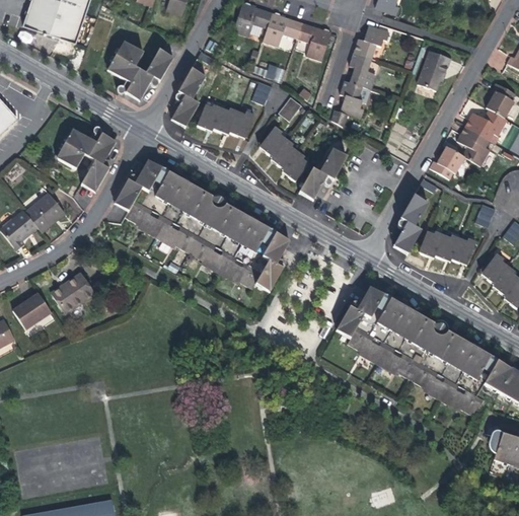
[(76,41),(89,0),(30,0),(28,8),(25,7),(25,9),(27,10),(23,22),(45,29),(44,32),(46,32),(47,30),(53,32),(52,34),(55,35),(55,33),(76,41)]
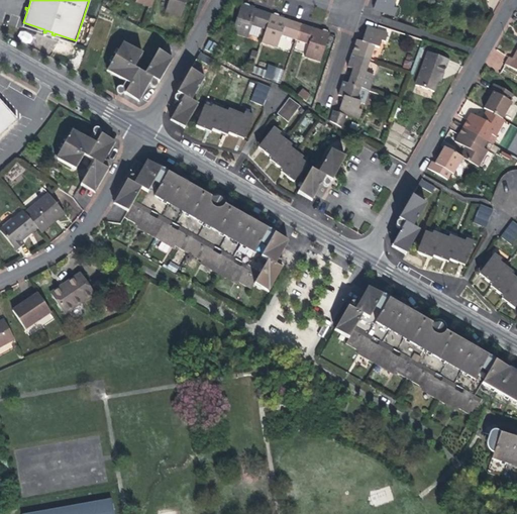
[(168,0),(166,7),(182,12),(185,0),(168,0)]
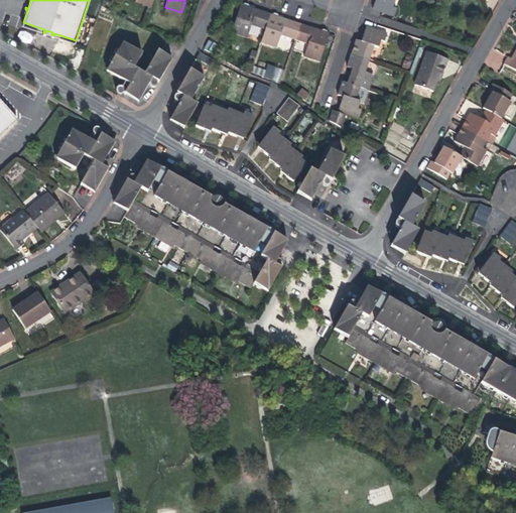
[(252,22),(266,26),(271,10),(260,7),(250,3),(249,1),(246,0),(243,1),(242,0),(233,29),(248,34),(252,22)]
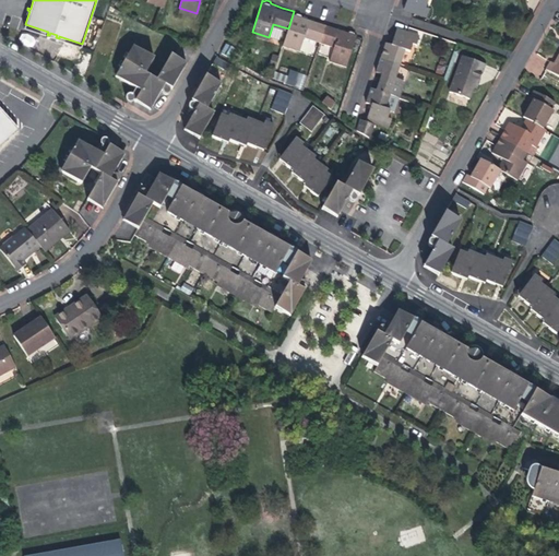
[(406,0),(404,6),(415,9),(427,13),(430,3),(426,2),(426,0),(406,0)]
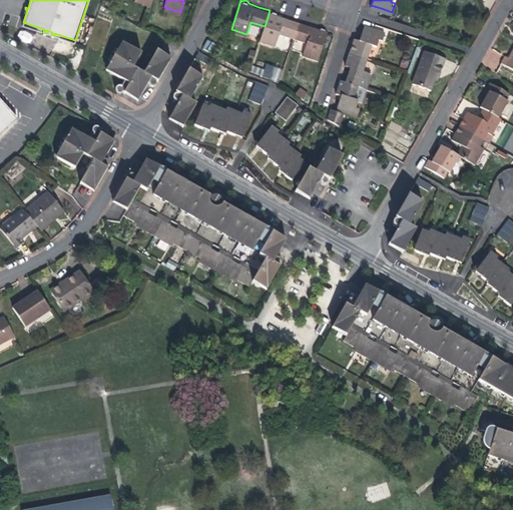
[(281,31),(294,36),(299,20),(289,17),(278,13),(277,11),(274,10),(272,11),(270,10),(265,26),(261,38),(276,44),(281,31)]
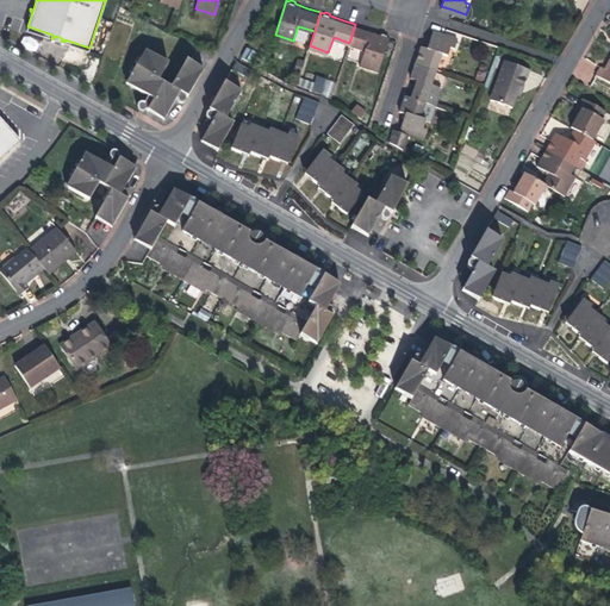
[(367,29),(355,24),(349,43),(365,48),(360,63),(379,69),(390,36),(387,36),(387,32),(383,31),(380,32),(367,29)]
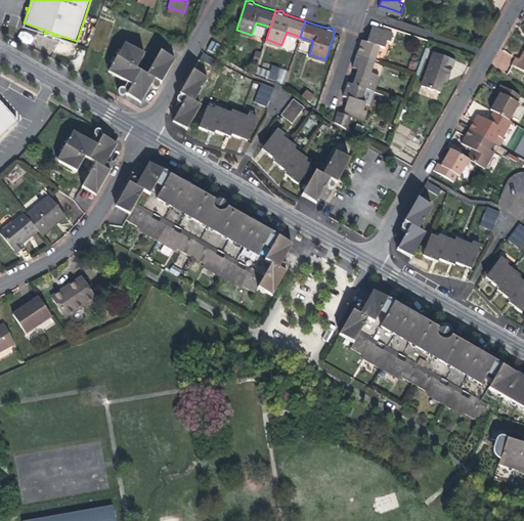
[(369,34),(367,39),(380,44),(385,45),(388,38),(391,39),(394,31),(373,24),(369,34)]
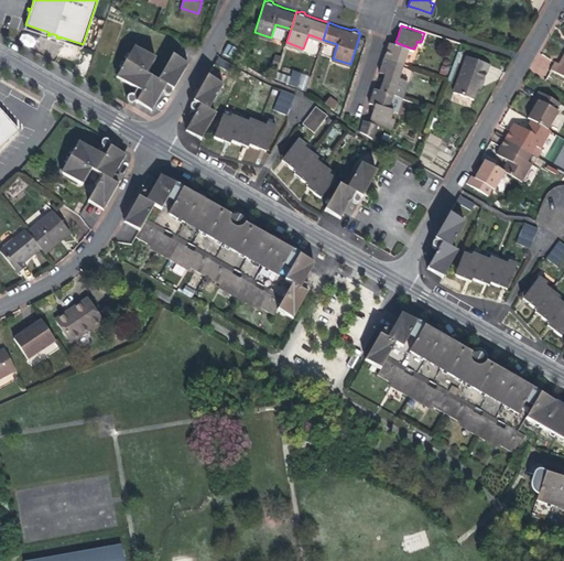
[(227,40),(221,50),(232,55),(238,46),(227,40)]
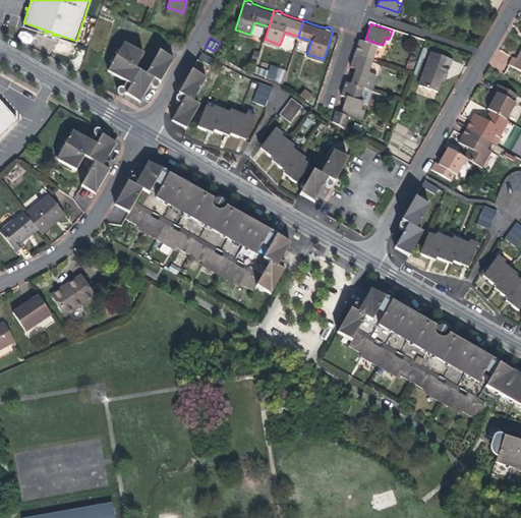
[(378,44),(365,39),(360,38),(356,51),(373,57),(378,44)]
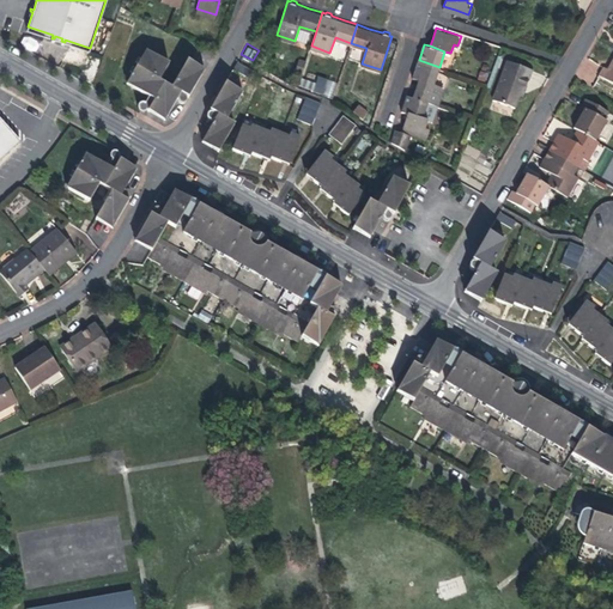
[(127,80),(151,95),(161,78),(164,80),(174,62),(146,47),(127,80)]
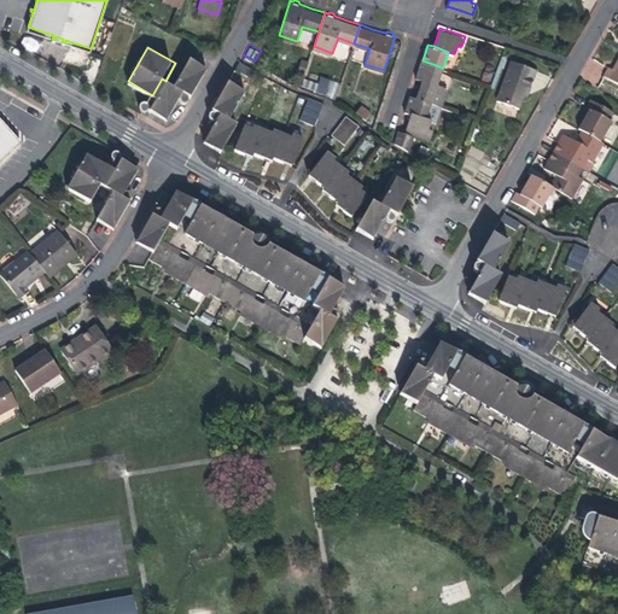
[(190,57),(174,86),(182,91),(191,95),(207,66),(190,57)]
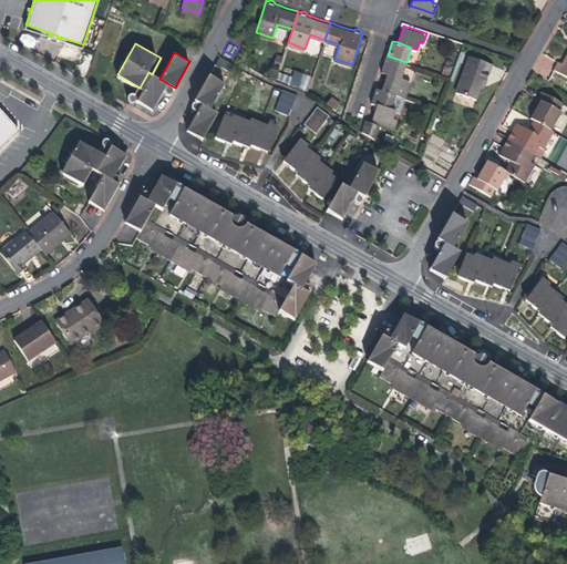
[(230,70),(235,62),(220,54),(216,62),(230,70)]
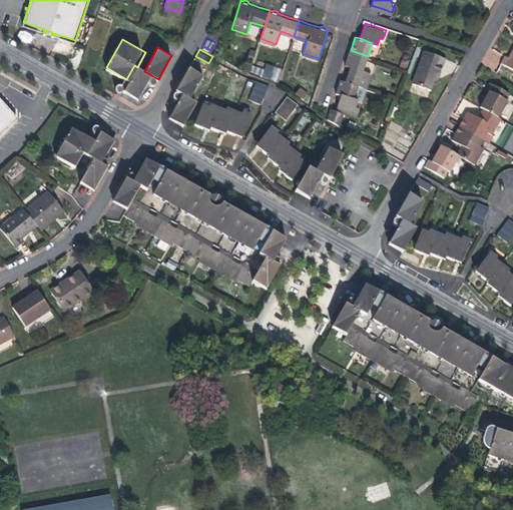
[(426,49),(414,80),(431,87),(435,76),(437,77),(440,70),(445,56),(426,49)]
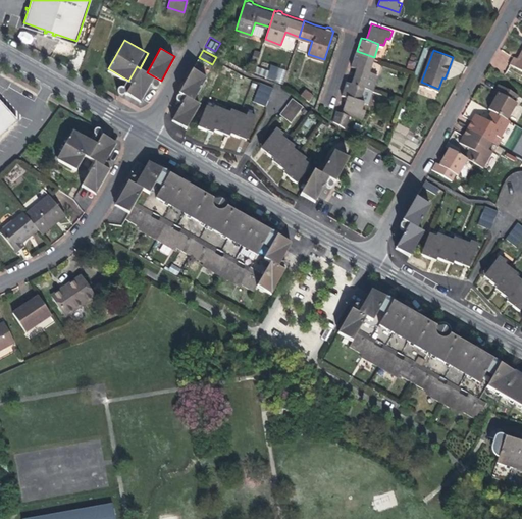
[(352,82),(365,86),(370,69),(374,57),(357,51),(352,64),(357,66),(356,71),(352,82)]
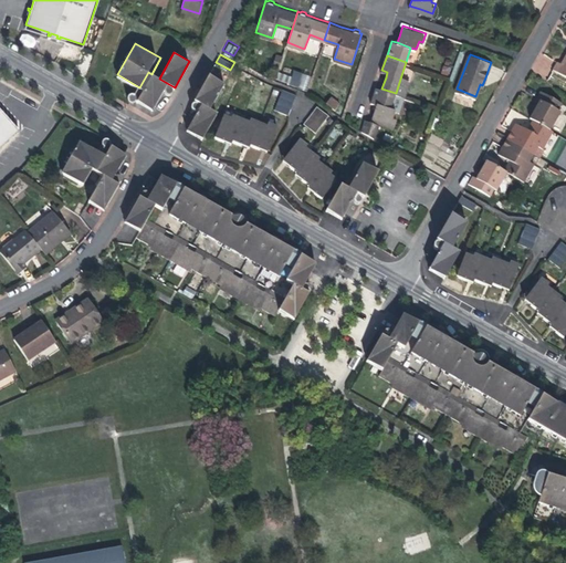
[(565,63),(561,61),(557,60),(553,66),(565,74),(565,63)]
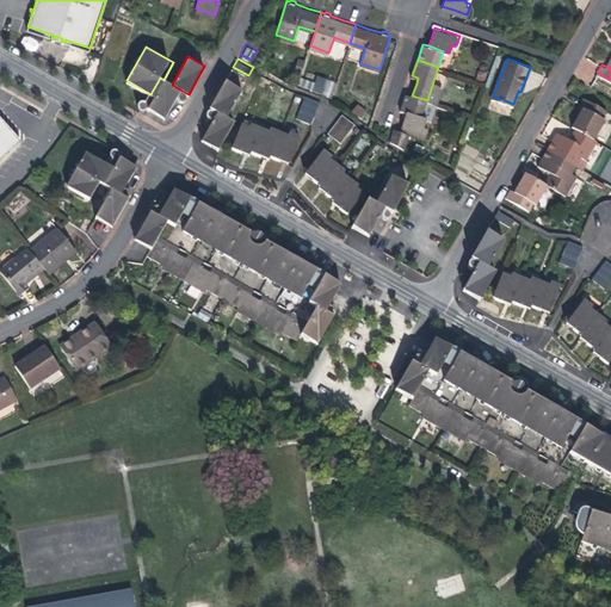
[(318,72),(312,87),(329,93),(334,78),(318,72)]
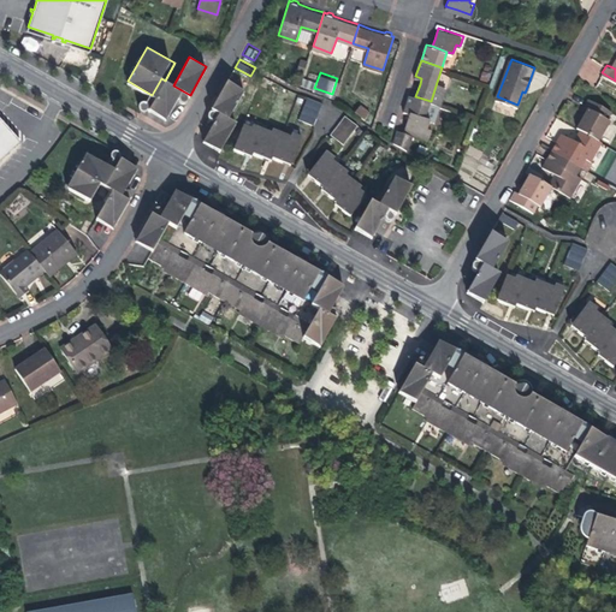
[(303,77),(302,84),(314,87),(315,78),(303,77)]
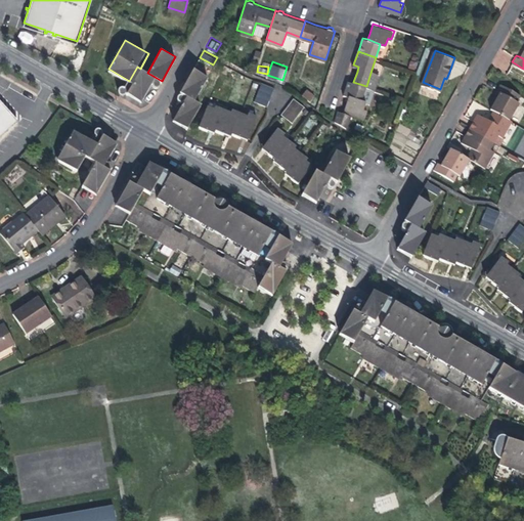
[(141,100),(155,77),(147,73),(140,69),(137,67),(129,81),(123,90),(141,100)]
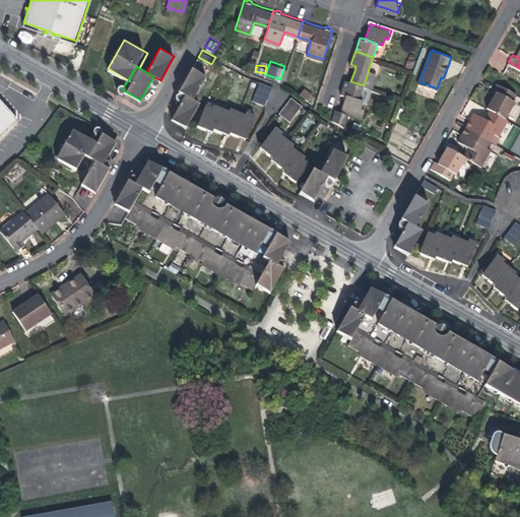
[(179,90),(185,94),(193,99),(207,75),(192,67),(179,90)]
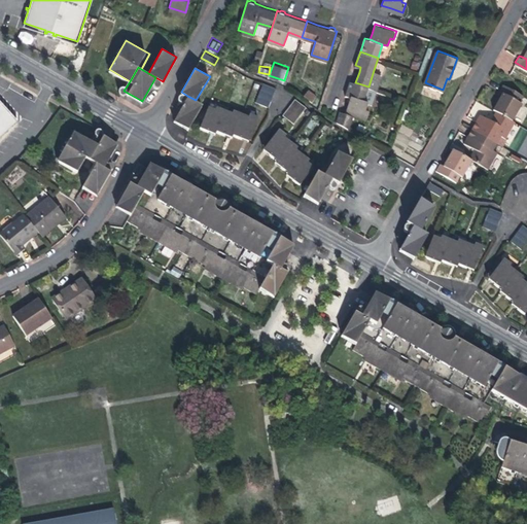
[(379,72),(374,70),(369,86),(377,90),(380,81),(376,79),(379,72)]
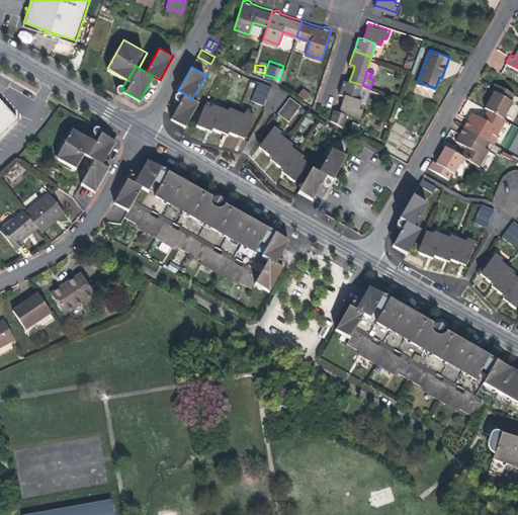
[(343,100),(340,109),(348,112),(361,116),(364,107),(360,106),(363,98),(358,97),(362,85),(349,81),(344,79),(340,92),(345,94),(343,100)]
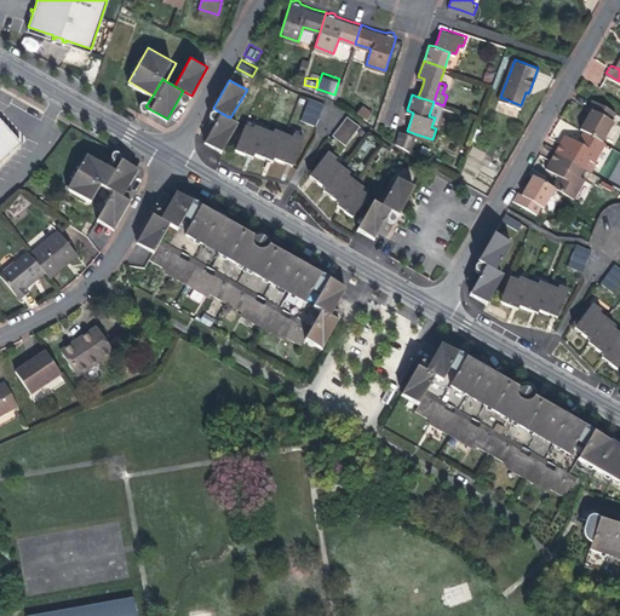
[(316,122),(325,101),(310,96),(302,116),(316,122)]
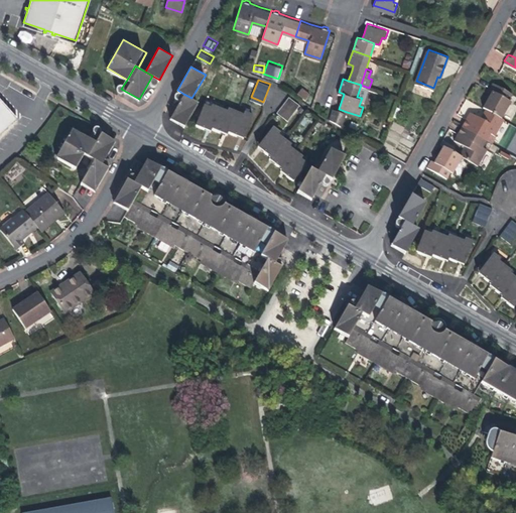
[(489,87),(493,89),(509,98),(513,92),(493,81),(489,87)]
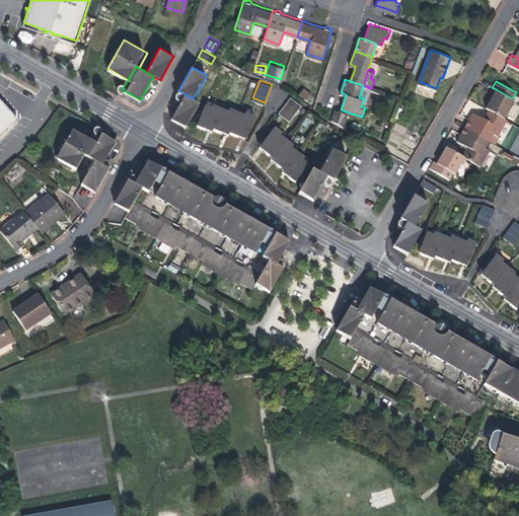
[(298,93),(308,97),(312,90),(302,85),(298,93)]
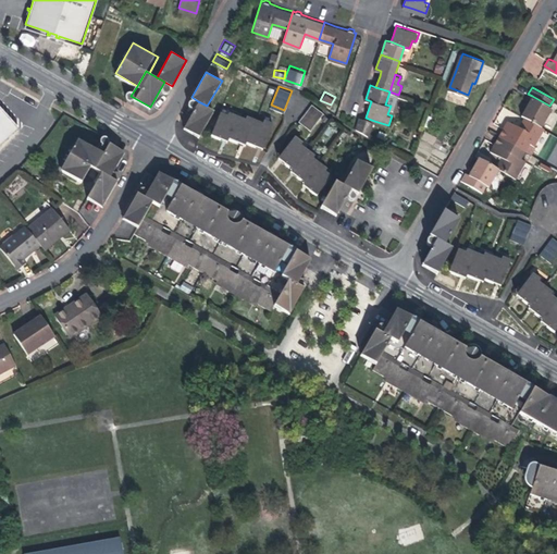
[(552,108),(549,106),(532,96),(528,103),(521,114),(524,115),(541,125),(552,108)]
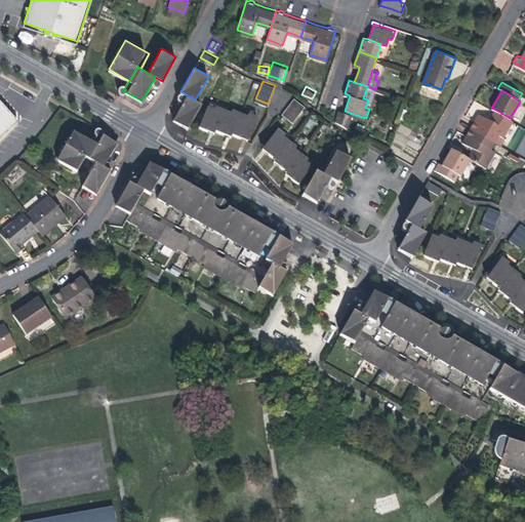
[(195,99),(187,95),(173,119),(188,127),(202,104),(195,99)]
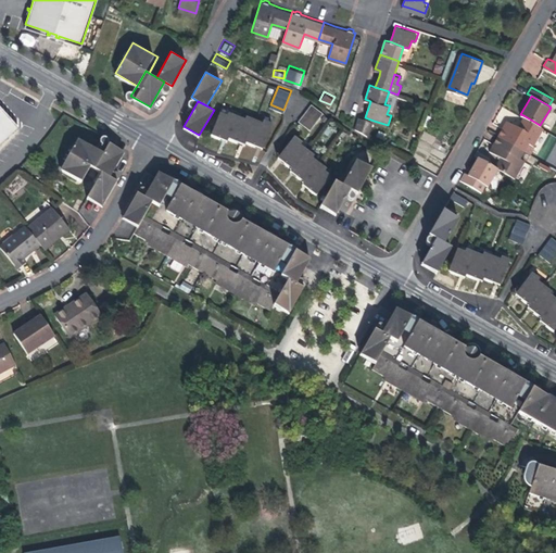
[(323,111),(312,102),(299,118),(311,127),(323,111)]
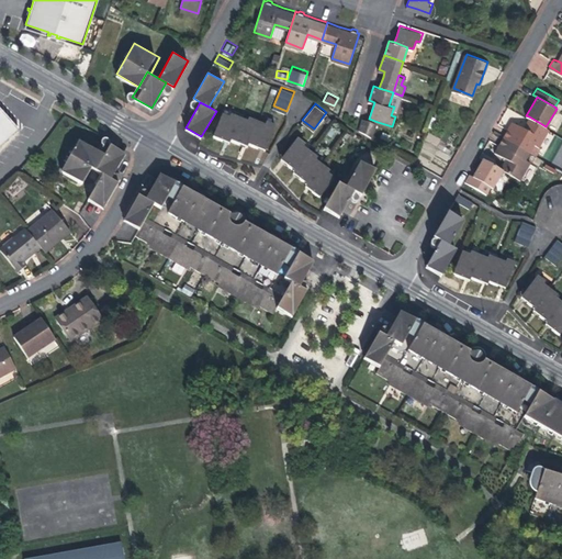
[(0,144),(19,127),(0,107),(0,144)]
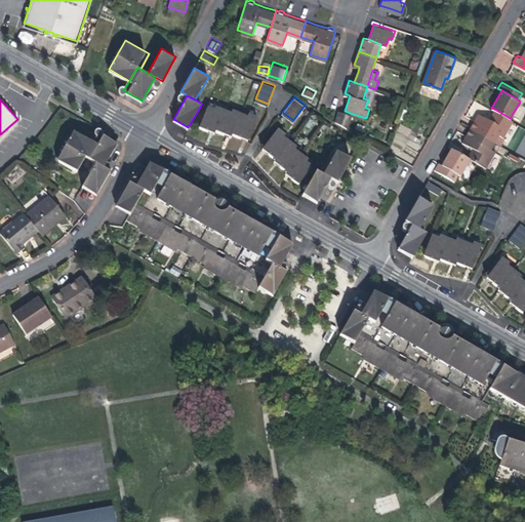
[(207,105),(199,126),(214,131),(216,129),(232,134),(233,132),(248,138),(257,115),(249,112),(248,114),(233,108),(232,110),(216,105),(215,107),(207,105)]
